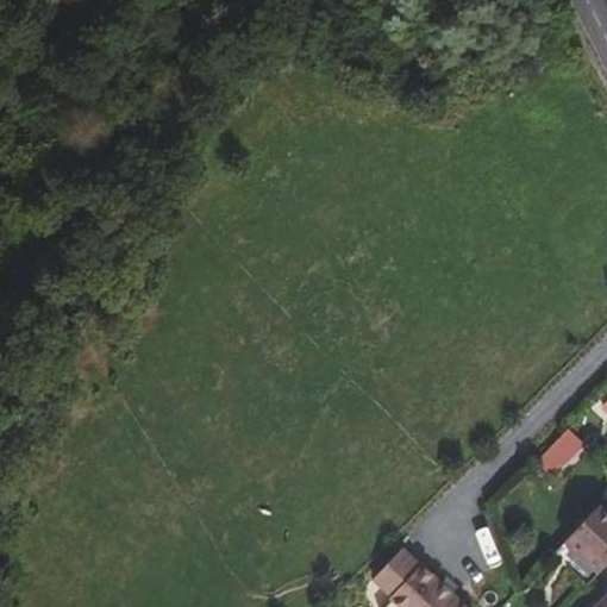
[(549,473),(579,443),(565,430),(537,460),(549,473)]
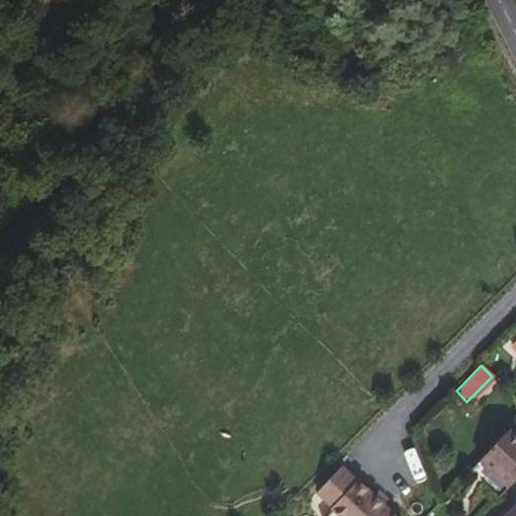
[(515,423),(488,452),(515,478),(515,423)]
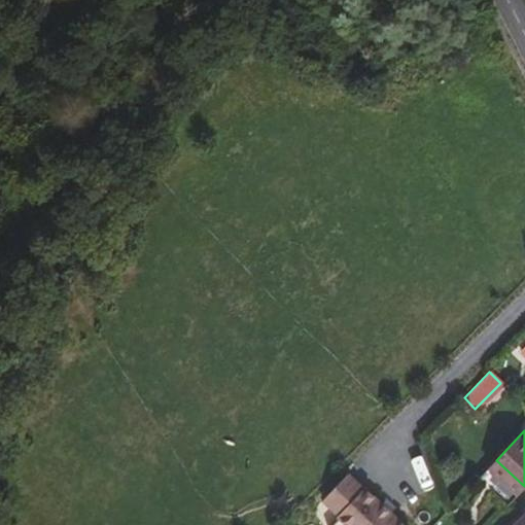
[(405,524),(351,474),(322,504),(344,524),(405,524)]
